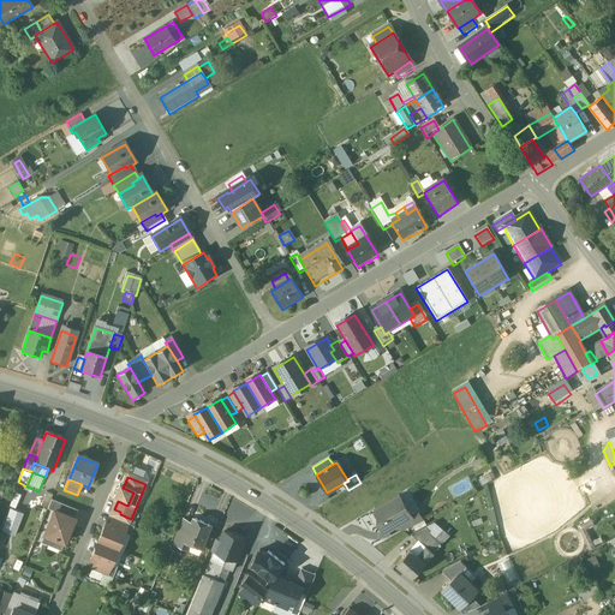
[(123,488),(120,487),(114,500),(118,501),(127,506),(133,493),(123,488)]
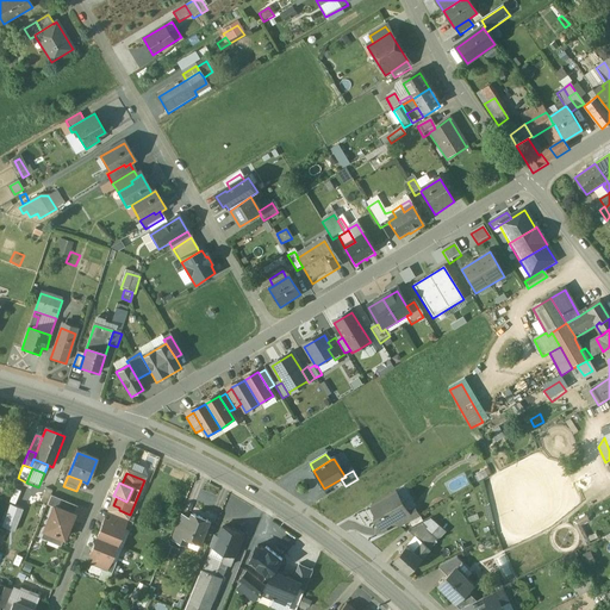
[(50,491),(43,489),(38,502),(44,504),(50,491)]
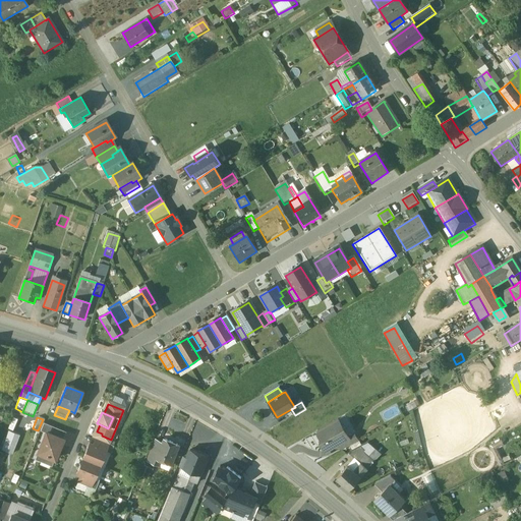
[(338,420),(316,432),(321,439),(320,444),(325,453),(338,446),(349,440),(348,438),(338,420)]
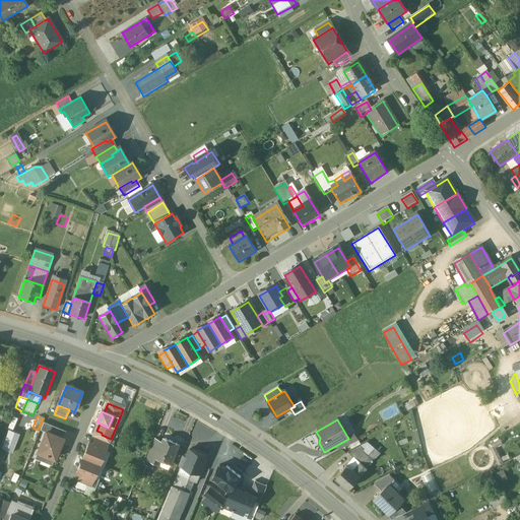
[(56,429),(44,424),(41,431),(46,433),(53,436),(56,429)]
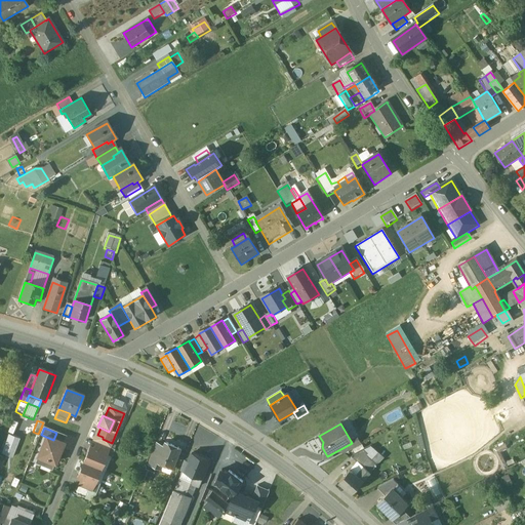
[(103,437),(97,435),(94,442),(96,443),(109,448),(112,443),(103,439),(103,437)]
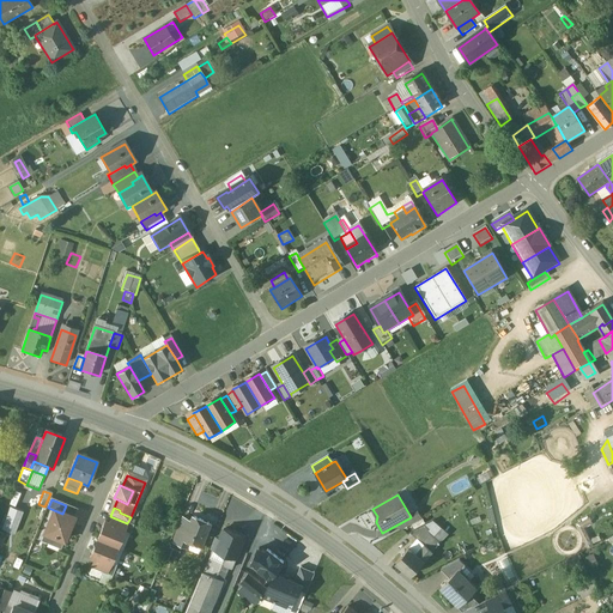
[(62,514),(54,510),(44,534),(49,535),(64,542),(74,519),(62,514)]
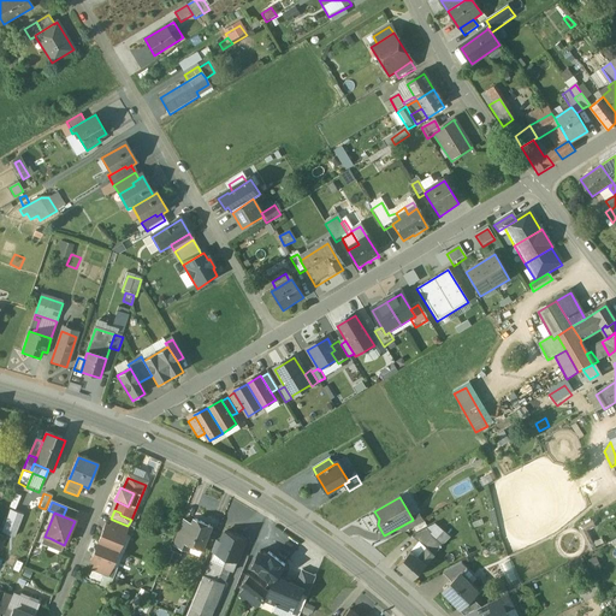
[(413,520),(400,527),(403,534),(422,523),(418,515),(412,517),(413,520)]
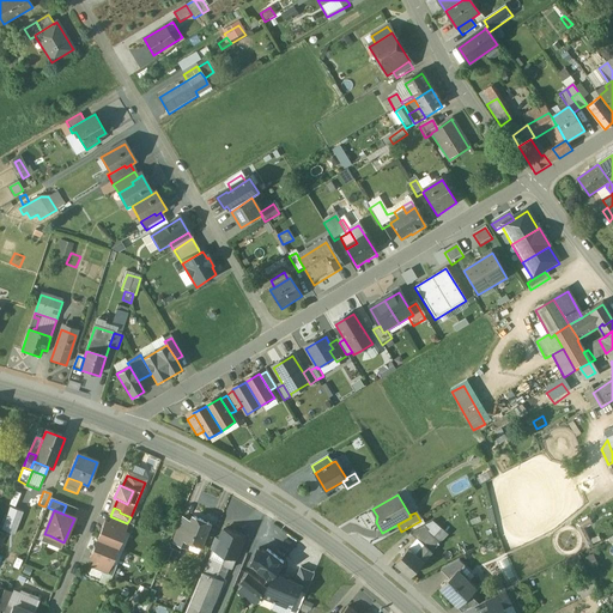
[(127,523),(113,517),(110,526),(125,532),(123,532),(131,535),(134,527),(127,523)]
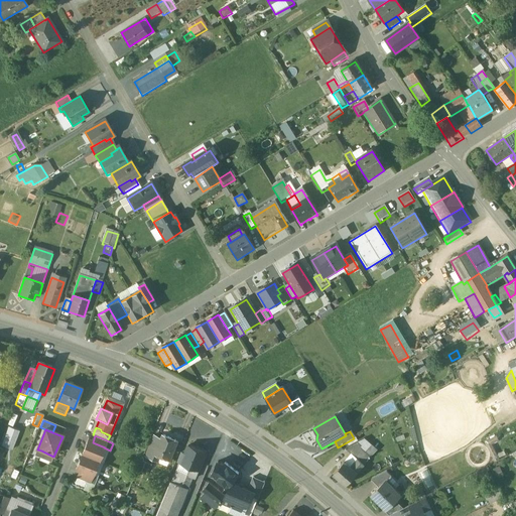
[(177,442),(162,436),(157,448),(154,455),(155,456),(169,461),(177,442)]
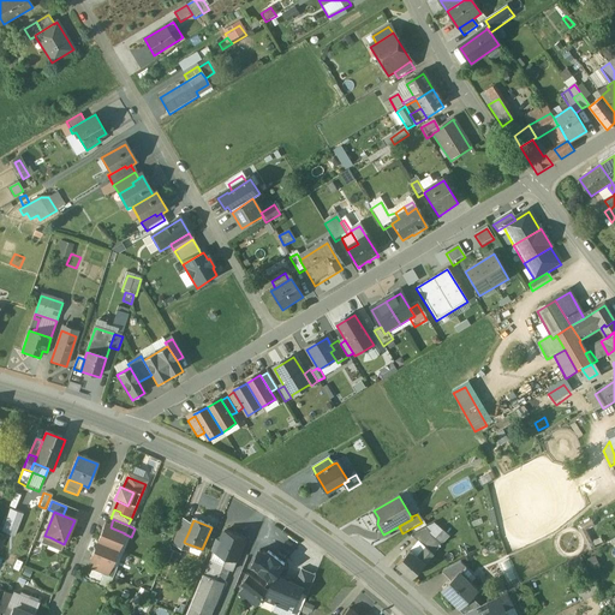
[(111,527),(106,525),(99,543),(117,551),(124,533),(125,533),(111,527)]
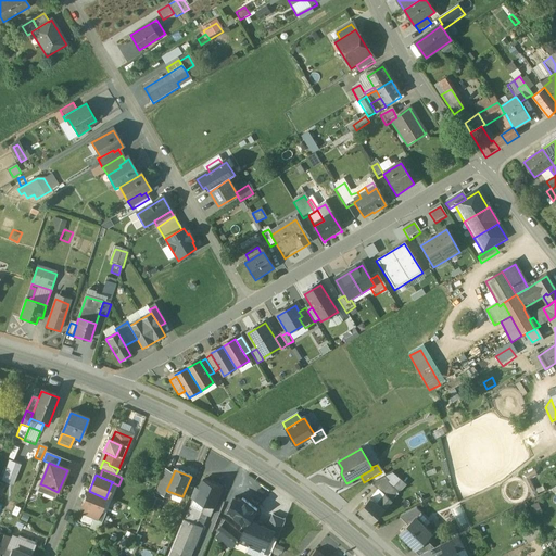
[(383,479),(371,485),(379,493),(380,492),(387,484),(388,482),(383,479)]
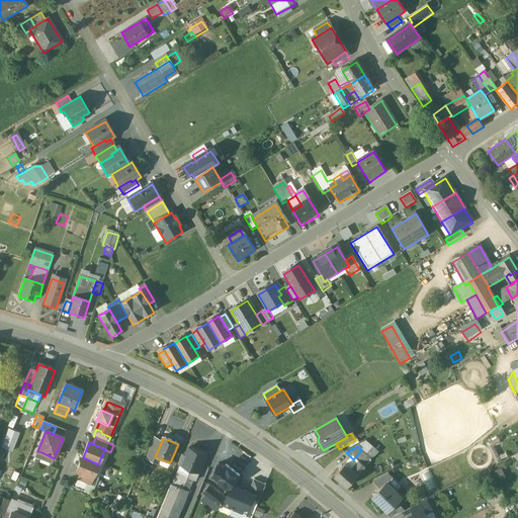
[(151,448),(146,459),(154,462),(156,457),(155,456),(158,450),(151,448)]
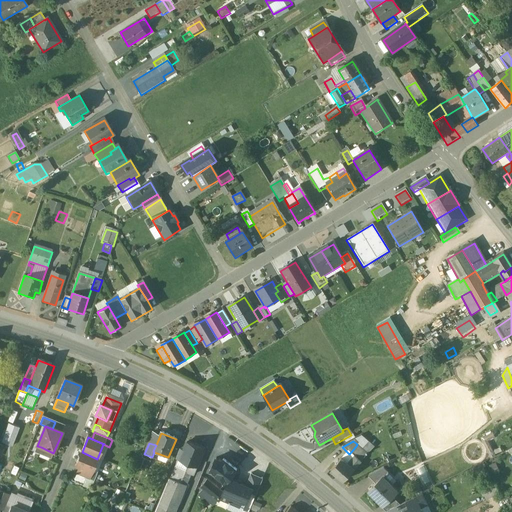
[(204,450),(186,443),(183,452),(180,450),(176,459),(178,459),(189,464),(197,467),(204,450)]
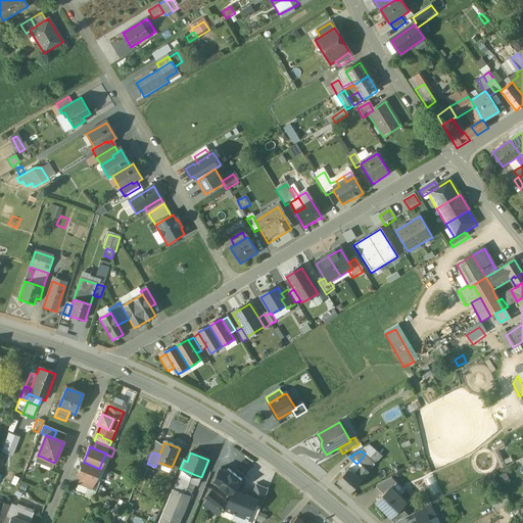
[(375,466),(364,456),(358,463),(362,467),(368,473),(375,466)]
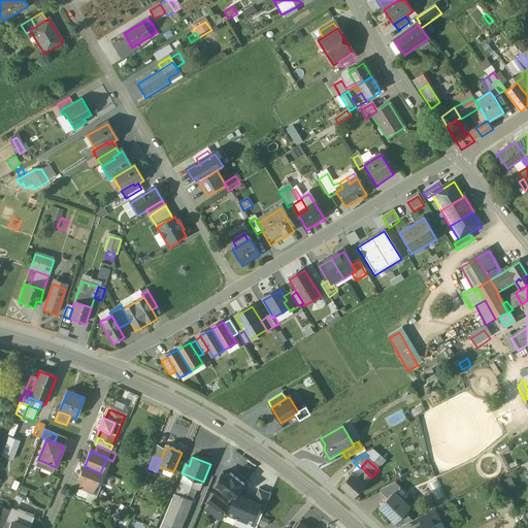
[(55,467),(42,461),(39,468),(53,473),(55,467)]
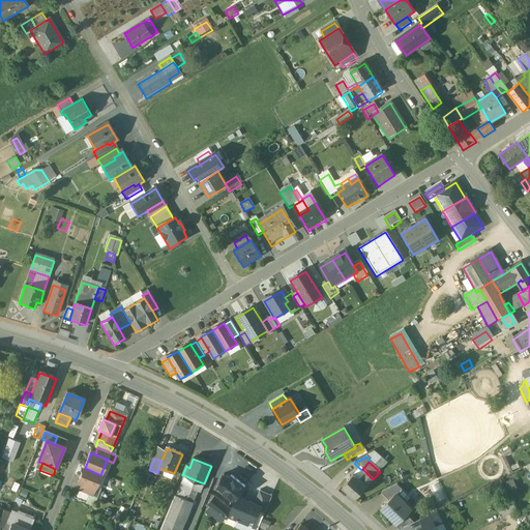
[(100,475),(85,468),(78,483),(82,486),(94,491),(95,490),(100,475)]
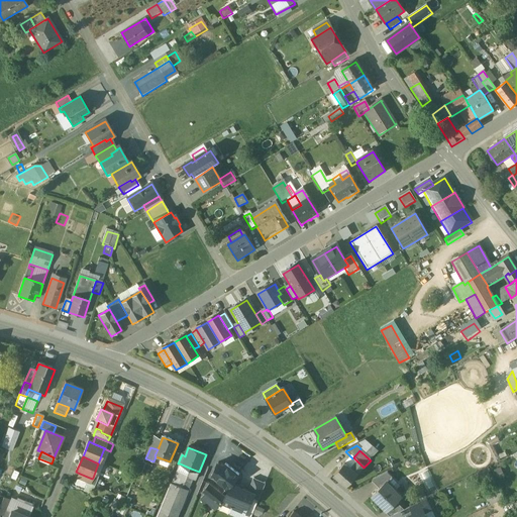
[(351,470),(344,463),(333,476),(346,488),(364,468),(357,461),(351,470)]
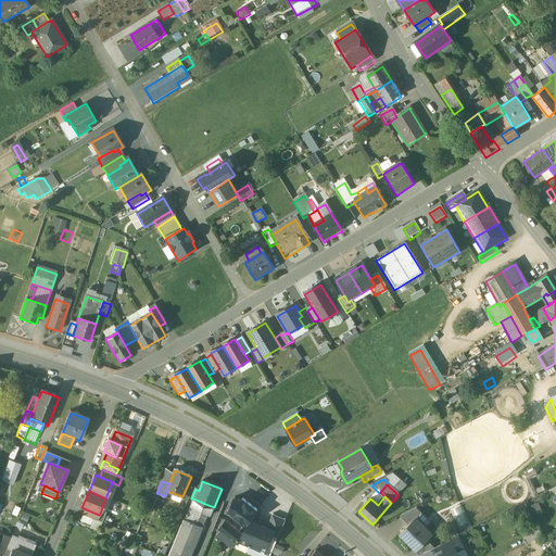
[(193,498),(168,555),(190,555),(199,535),(201,536),(204,529),(202,528),(207,517),(201,514),(205,504),(193,498)]
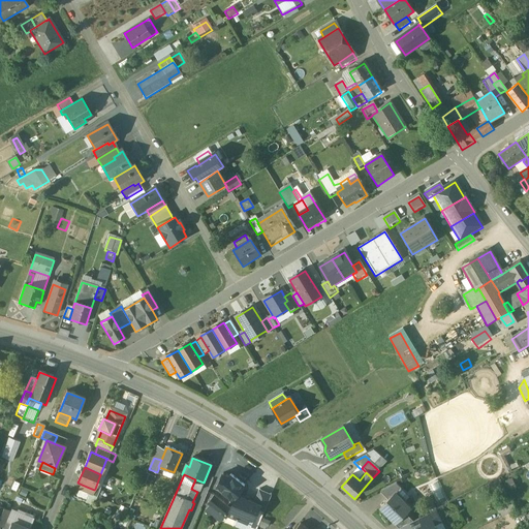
[(217,488),(220,489),(220,490),(234,500),(237,496),(244,487),(230,475),(229,477),(223,474),(217,488)]
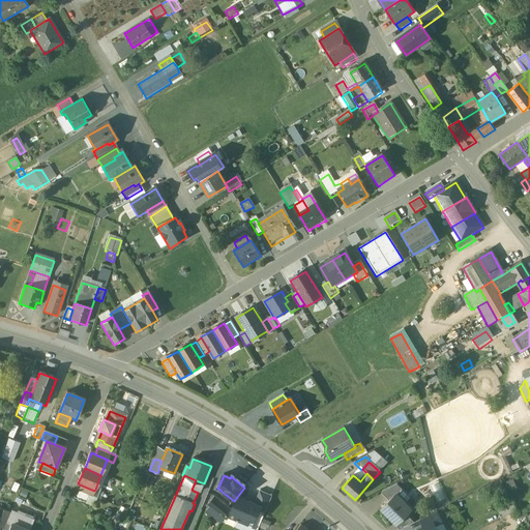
[(204,483),(196,480),(192,490),(198,493),(200,493),(204,483)]
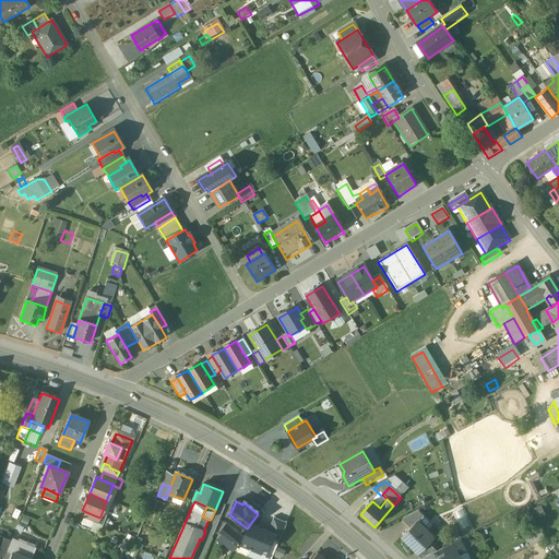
[(99,518),(86,512),(83,519),(103,527),(106,519),(100,516),(99,518)]
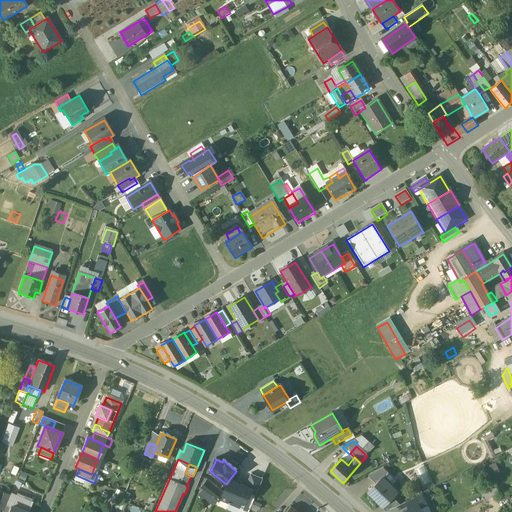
[(383,469),(367,477),(375,485),(382,479),(382,478),(387,473),(383,469)]
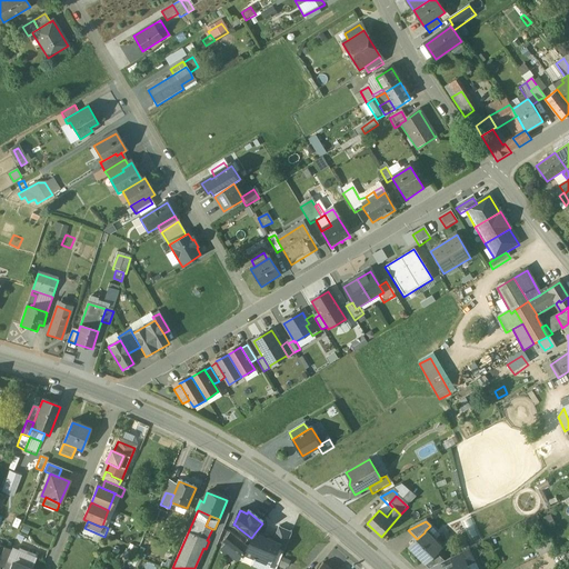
[(285,551),(292,533),(278,528),(273,541),(280,545),(278,549),(285,551)]
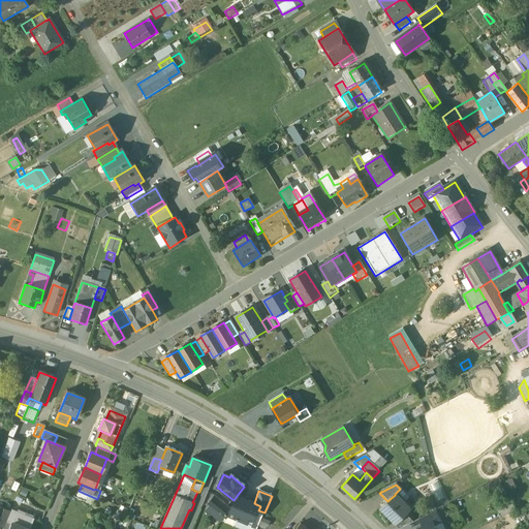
[(395,495),(387,501),(380,508),(395,523),(396,524),(405,515),(410,509),(395,494),(395,495)]
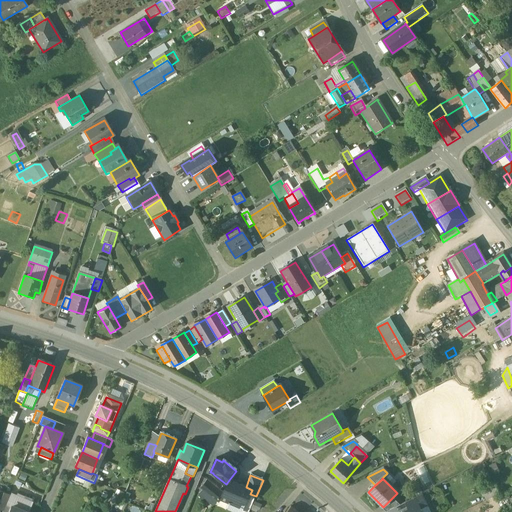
[(223,493),(208,480),(206,483),(199,496),(212,506),(220,500),(223,493)]
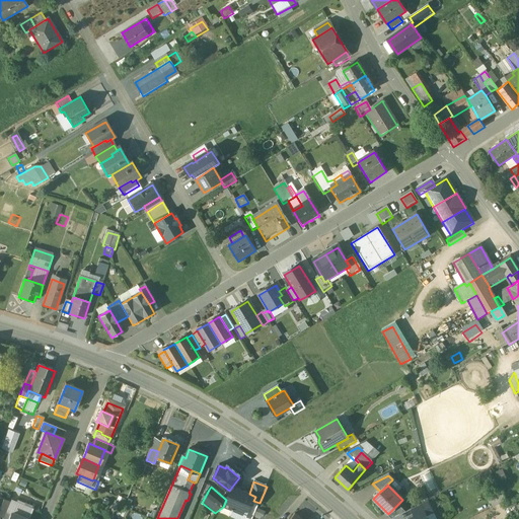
[(253,501),(255,497),(249,494),(243,492),(243,493),(239,492),(240,490),(232,487),(229,491),(230,492),(226,500),(223,507),(242,515),(245,509),(249,511),(253,501)]
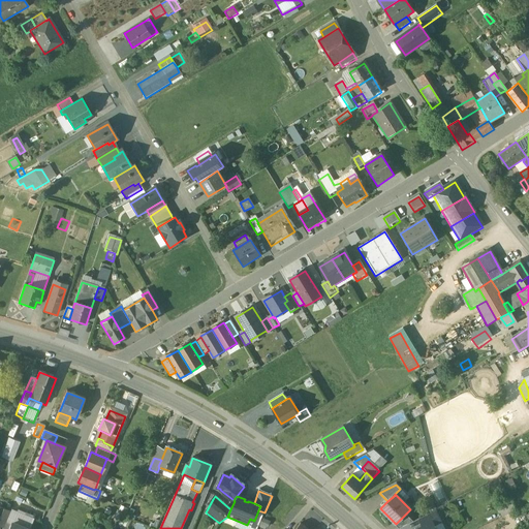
[(10,512),(0,508),(0,517),(1,518),(0,519),(0,526),(4,528),(6,521),(10,512)]
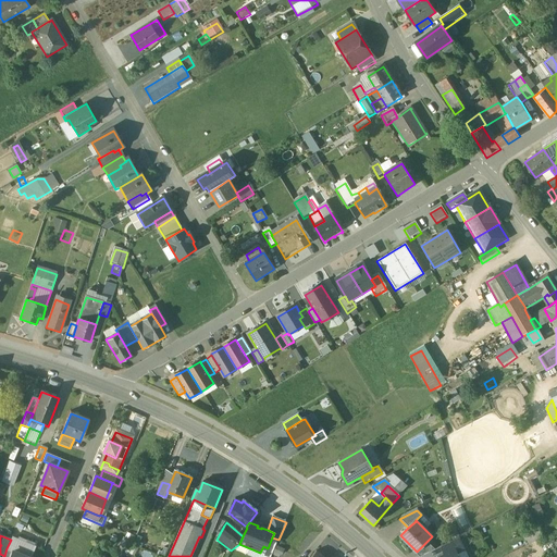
[(459,539),(442,547),(446,555),(446,556),(463,547),(459,539)]
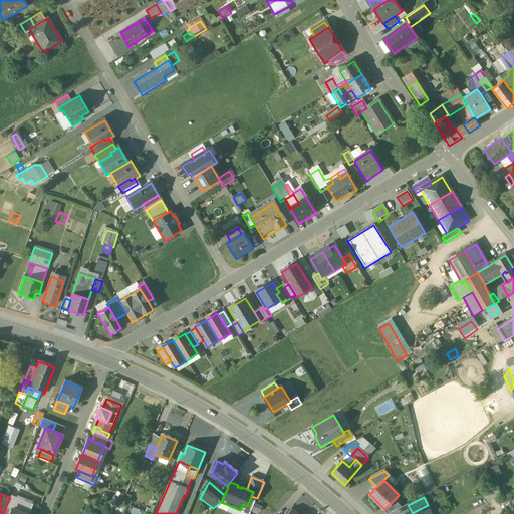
[(394,500),(384,509),(383,508),(382,510),(386,513),(389,513),(402,508),(394,500)]
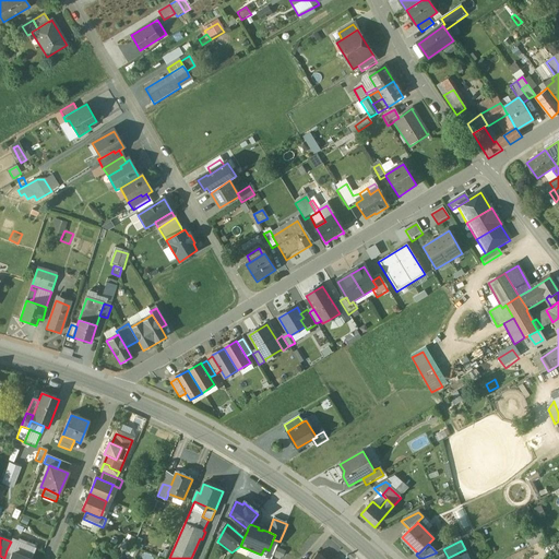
[(285,552),(276,549),(273,558),(280,558),(281,558),(282,558),(285,552)]
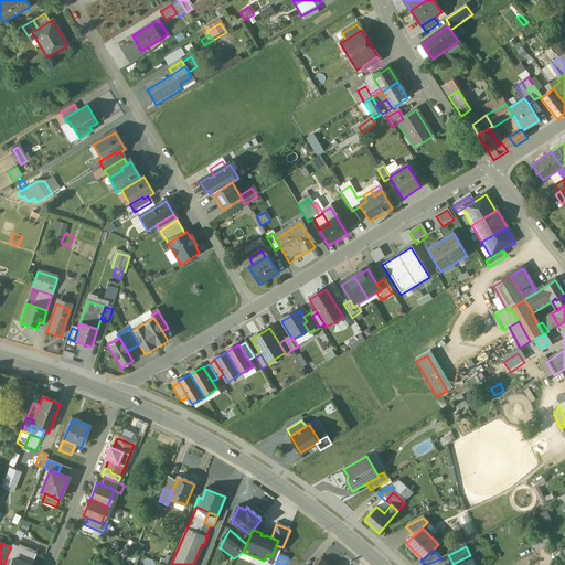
[(470,555),(452,564),(452,563),(448,564),(464,564),(464,563),(471,558),(470,555)]
